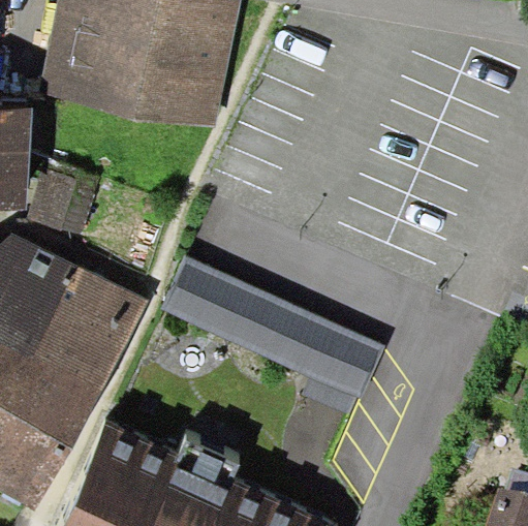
[(228,0),(59,0),(40,91),(215,127),(242,2),(228,0)]
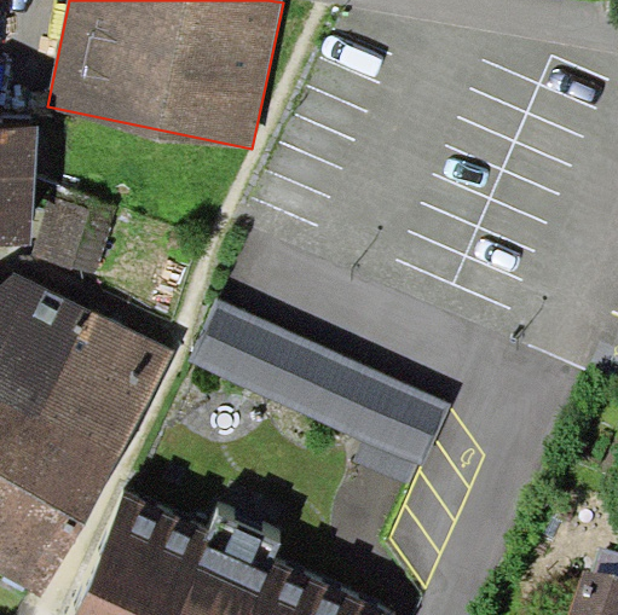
[(0,243),(29,244),(35,132),(0,129),(0,243)]
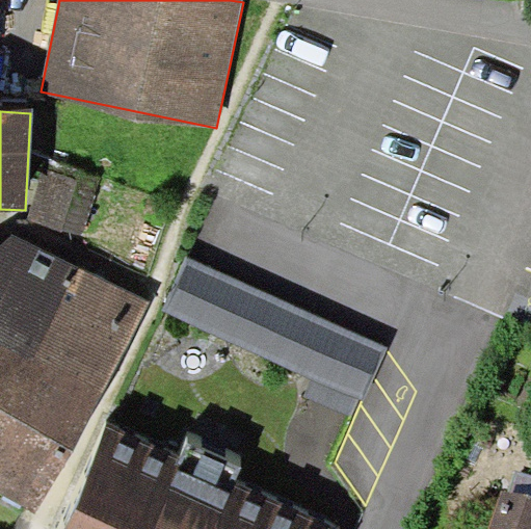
[(45,173),(28,222),(81,240),(102,181),(81,173),(77,184),(45,173)]
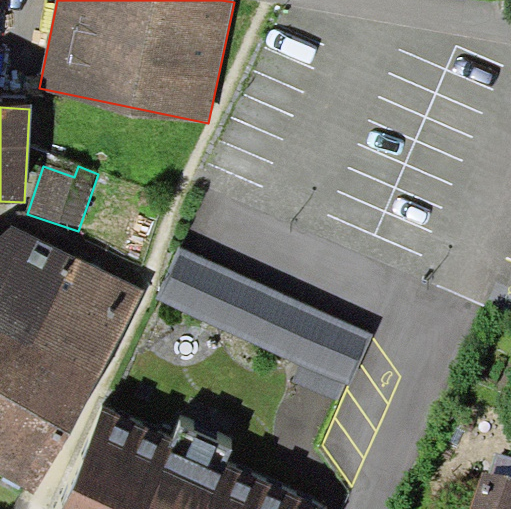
[(0,379),(69,254),(13,229),(0,240),(0,379)]
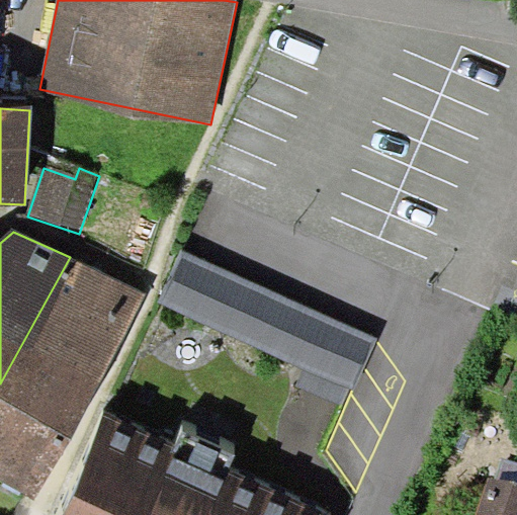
[(379,338),(184,251),(160,305),(305,369),(297,387),(342,407),(349,390),(355,392),(379,338)]
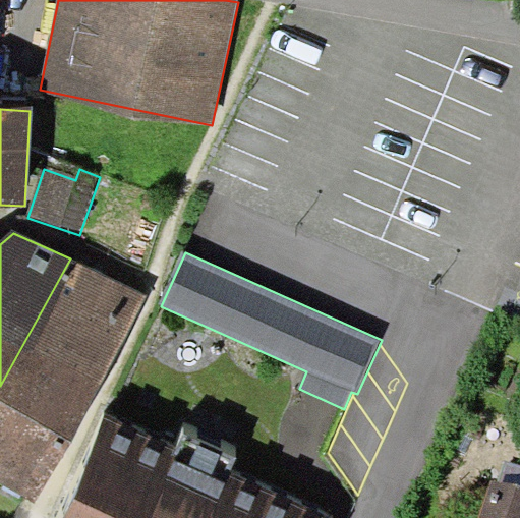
[(70,259),(0,386),(0,487),(34,506),(147,300),(70,259)]
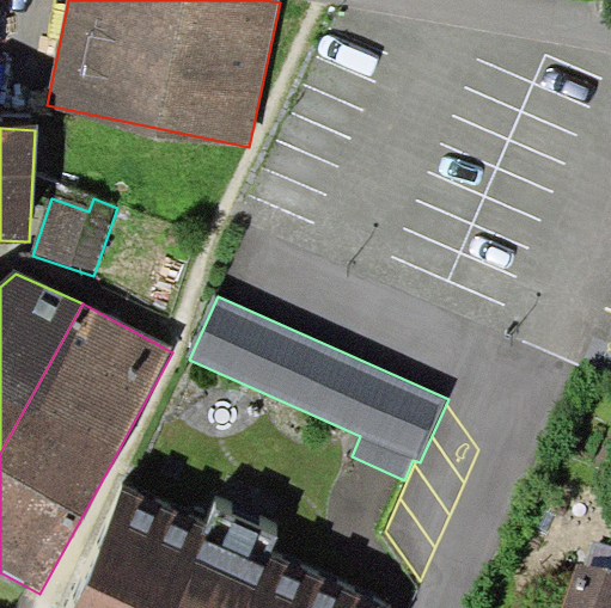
[(208,527),(126,490),(71,607),(385,607),(273,557),(280,541),(215,511),(208,527)]
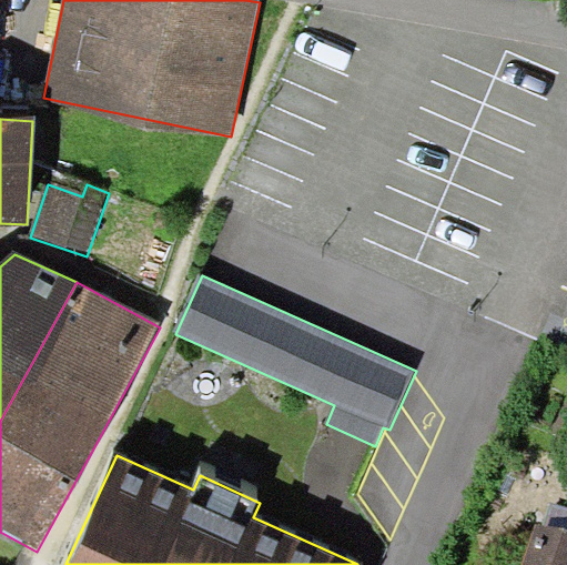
[(566,512),(549,507),(542,528),(566,535),(566,512)]
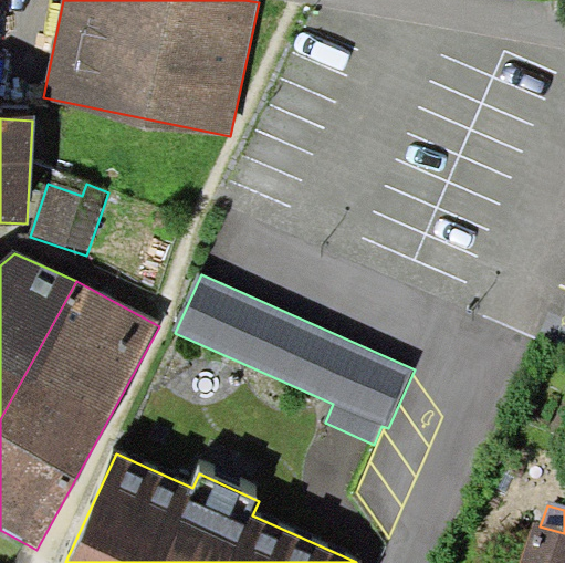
[(564,562),(564,533),(540,527),(532,524),(521,562),(564,562)]
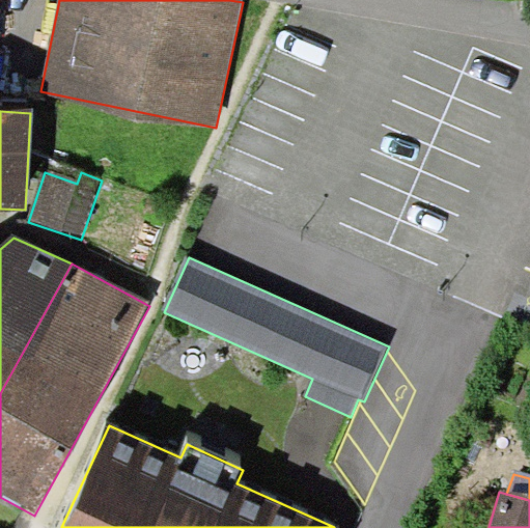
All buildings are outlined.
